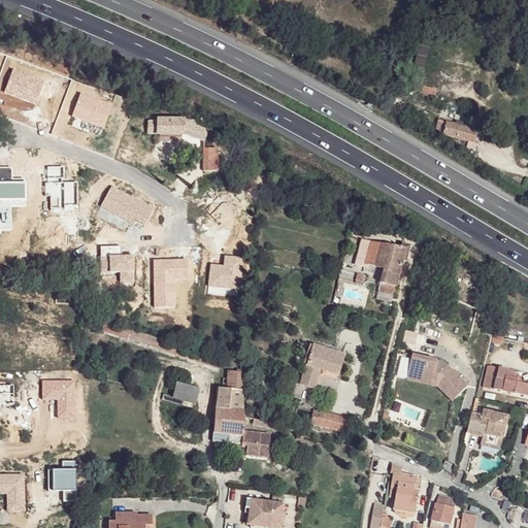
[(46,81),(13,68),(3,93),(36,106),(46,81)]
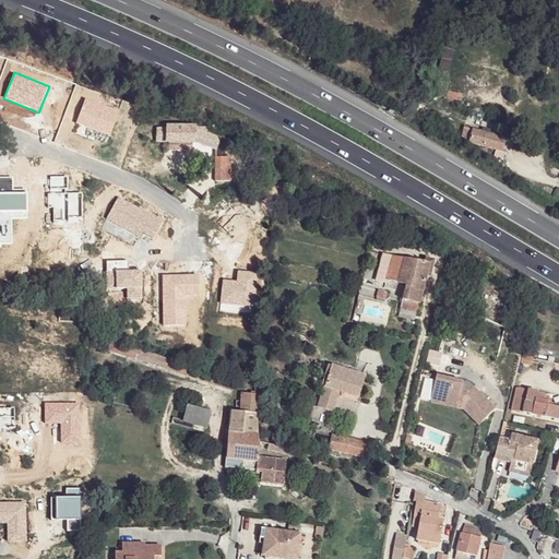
[(462,95),(445,92),(445,98),(461,102),(462,95)]
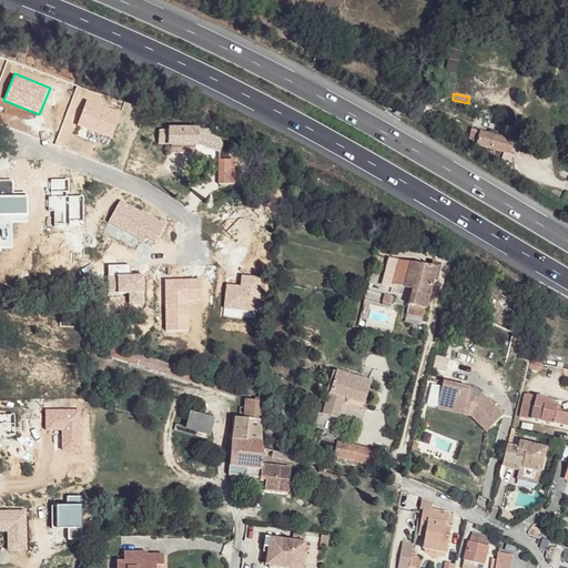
[(122,112),(88,99),(78,124),(113,138),(122,112)]
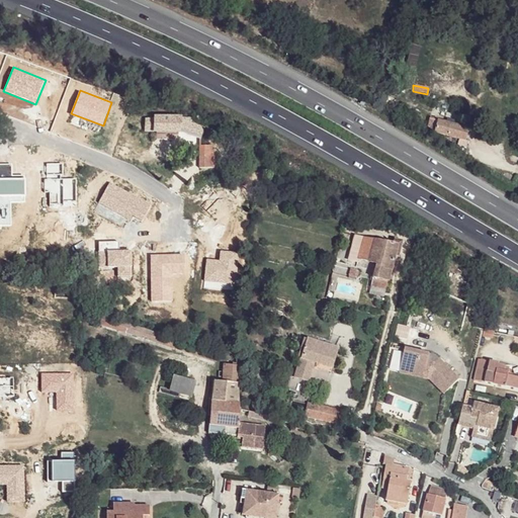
[(180,121),(147,119),(146,132),(180,134),(180,132),(181,128),(180,121)]
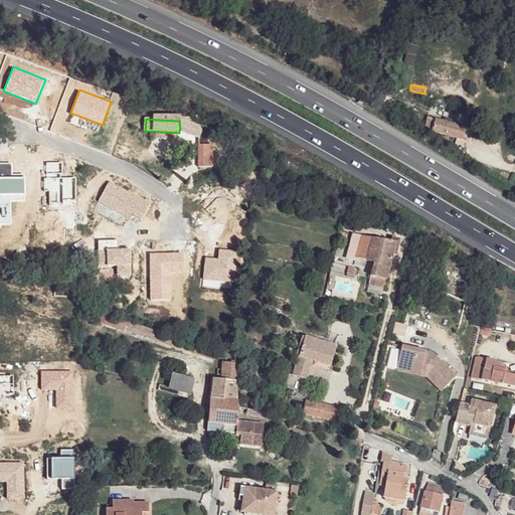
[(466,129),(428,119),(425,128),(431,132),(455,138),(463,140),(466,129)]
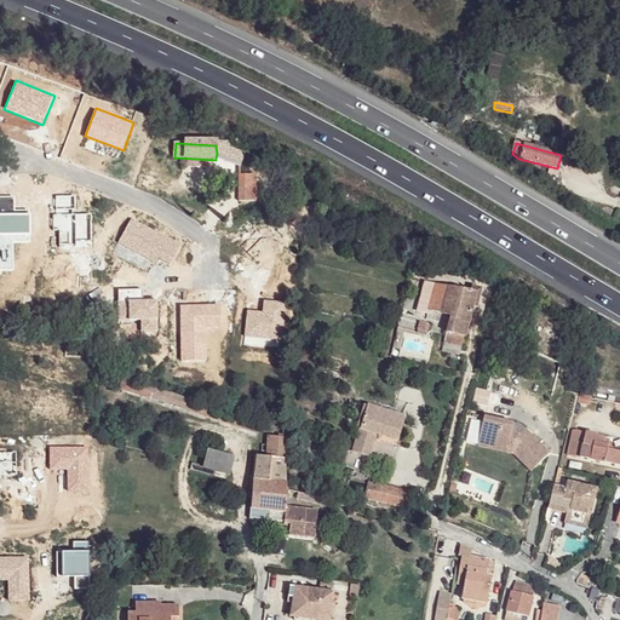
[(227,145),(216,145),(217,154),(227,156),(227,149),(227,145)]
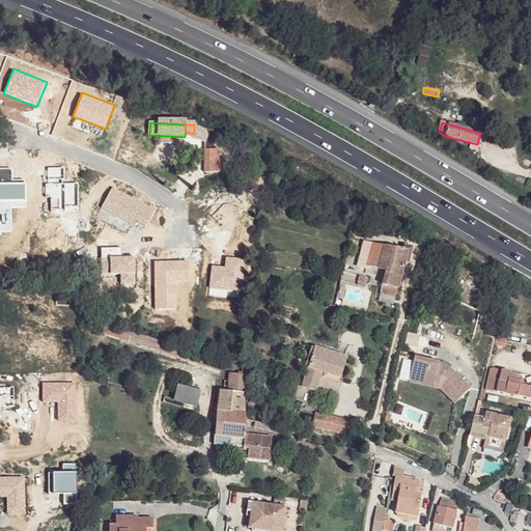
[(210,134),(194,128),(194,134),(192,138),(206,143),(210,134)]
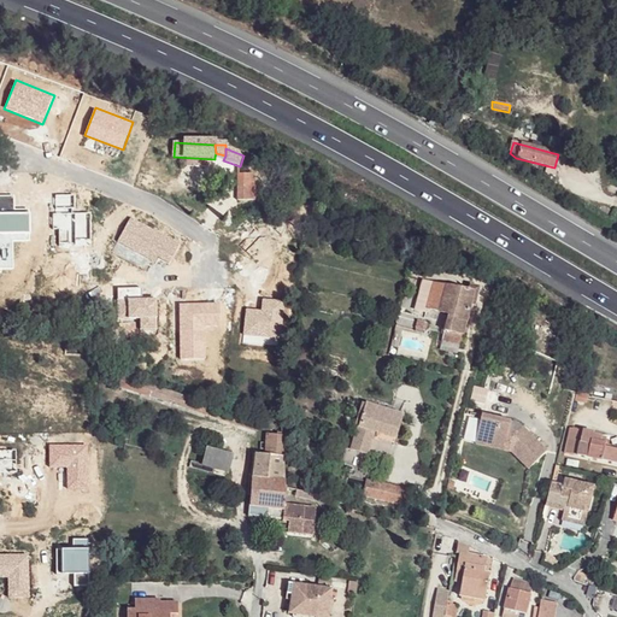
[(554,168),(545,165),(544,174),(556,176),(558,169),(554,168)]
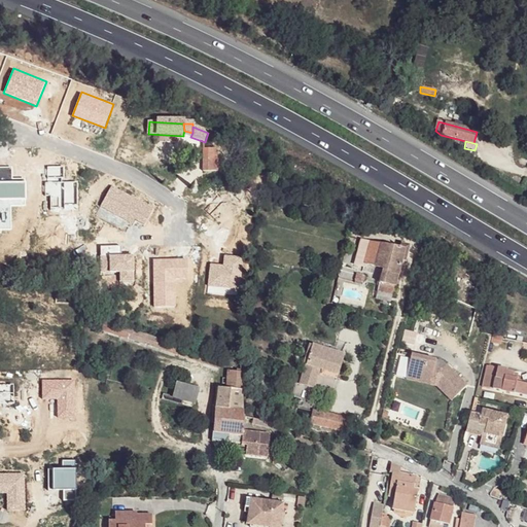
[(219,150),(204,148),(205,171),(218,171),(219,150)]
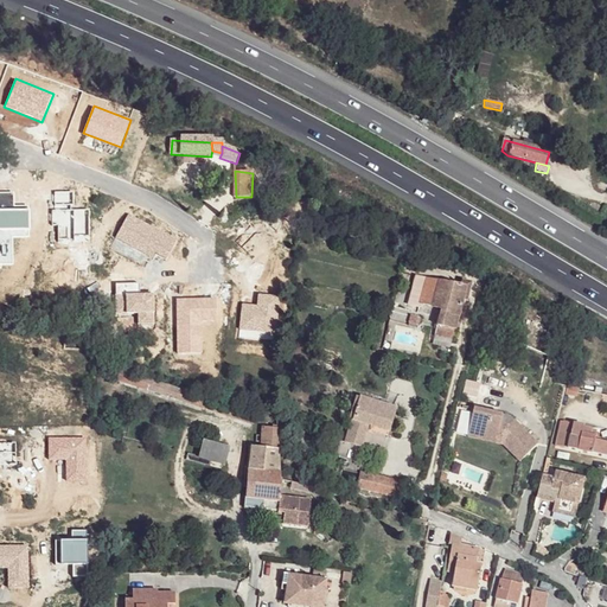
[(74,191),(55,191),(55,209),(50,209),(51,228),(56,228),(56,243),(90,242),(89,212),(75,212),(74,191)]
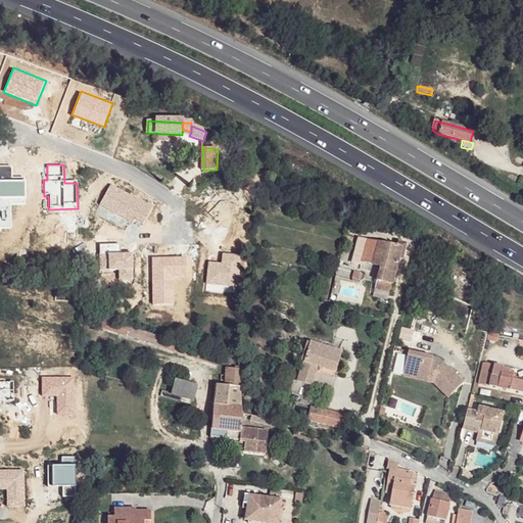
[(12,165),(0,165),(0,228),(12,229),(12,205),(27,205),(27,178),(12,178),(12,165)]
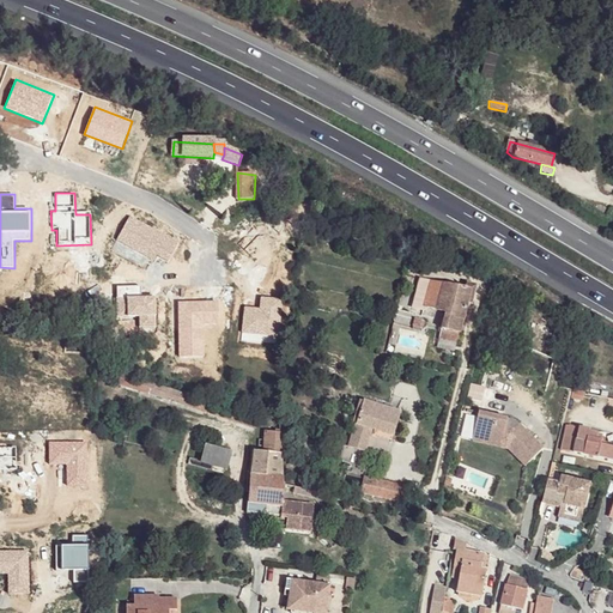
[(178,242),(131,217),(116,244),(156,266),(159,258),(168,262),(178,242)]
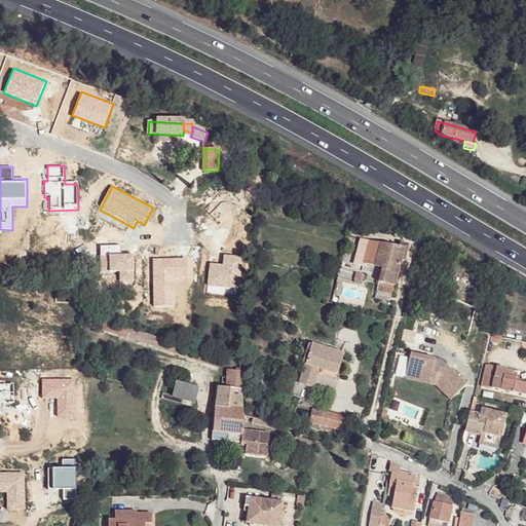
[(239,200),(230,193),(224,199),(234,207),(239,200)]
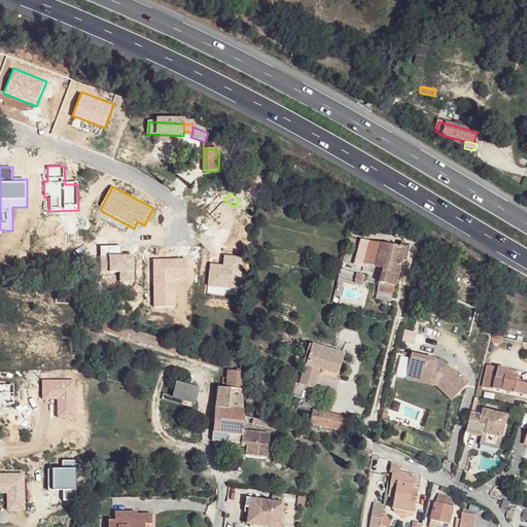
[(398,248),(371,242),(366,256),(365,260),(384,266),(398,269),(401,259),(403,259),(407,247),(399,244),(398,248)]
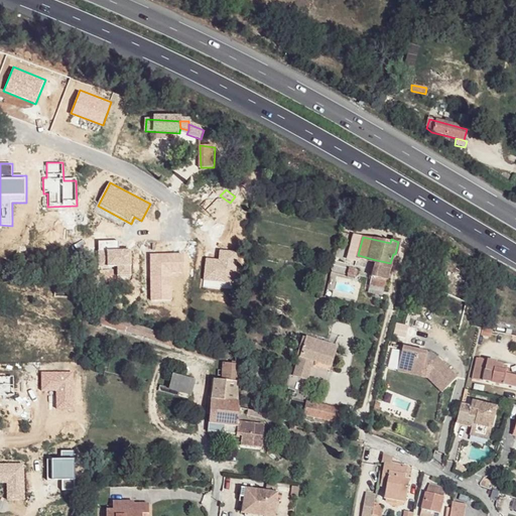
[(119,240),(98,241),(99,267),(116,266),(116,277),(133,277),(132,249),(119,249),(119,240)]
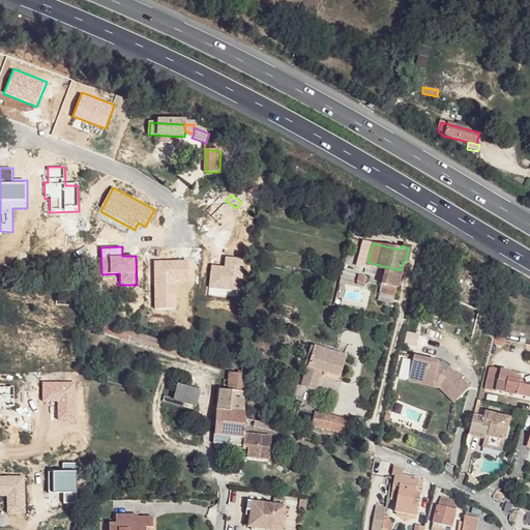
[(369,258),(359,255),(356,264),(366,266),(367,262),(369,258)]
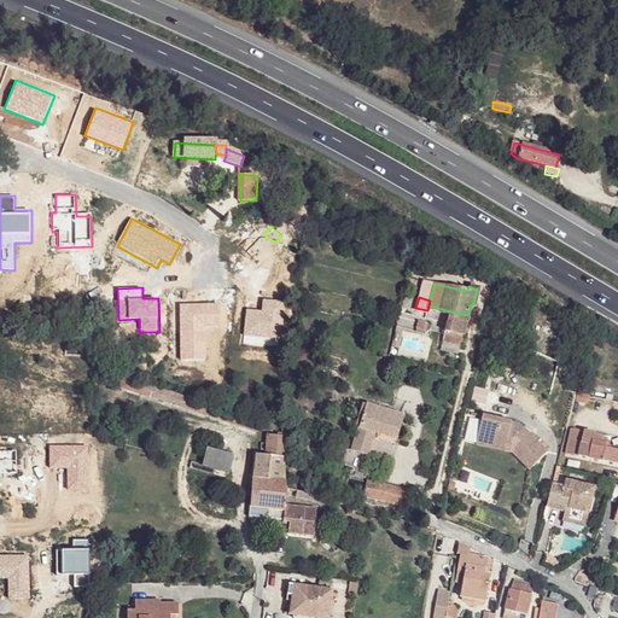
[(262,310),(246,308),(244,336),(283,339),(286,301),(263,299),(262,310)]
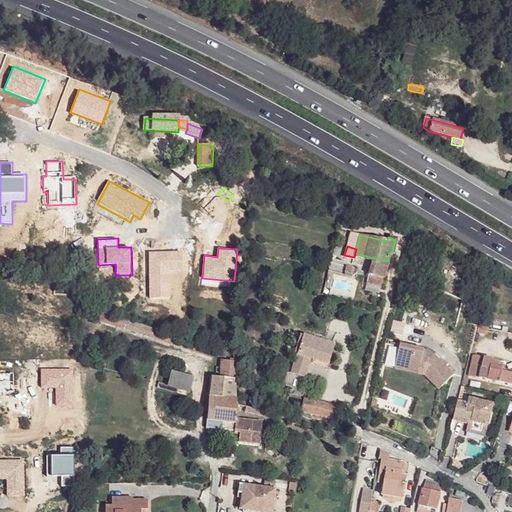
[(183,250),(149,250),(149,299),(172,299),(172,274),(183,274),(183,250)]
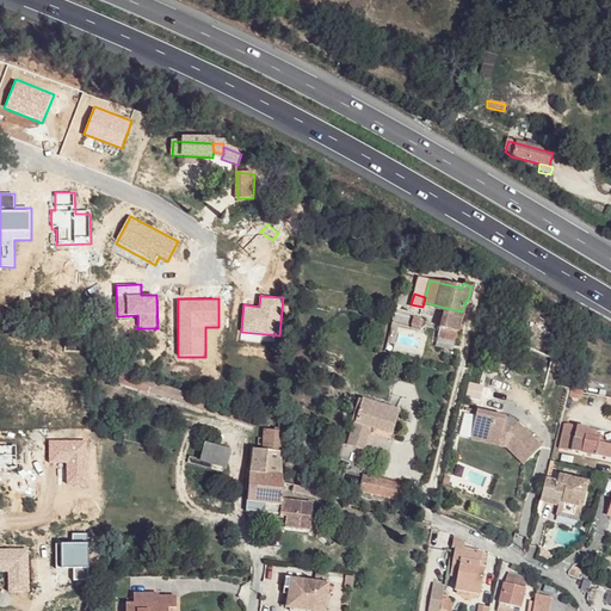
[(462,312),(445,308),(438,335),(456,340),(462,312)]
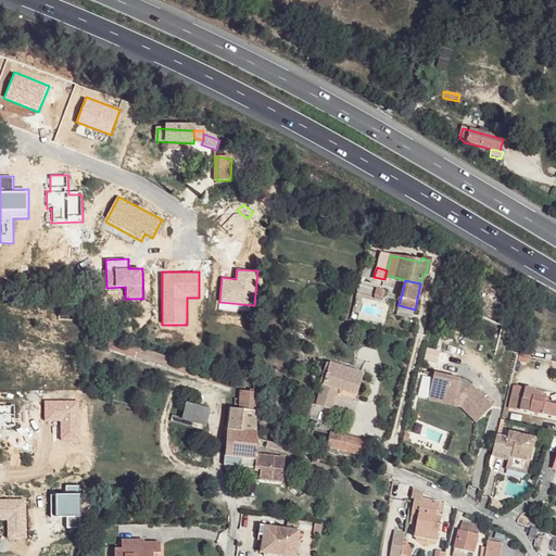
[(362,374),(329,364),(316,404),(330,408),(338,389),(356,394),(362,374)]
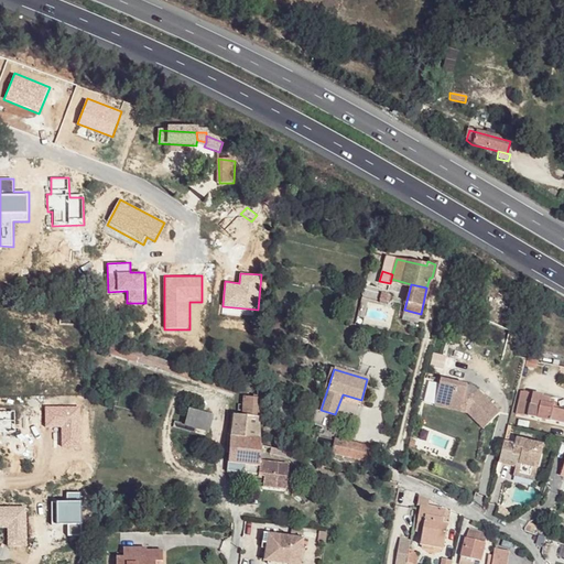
[(448,379),(442,377),(434,403),(442,405),(448,379)]
